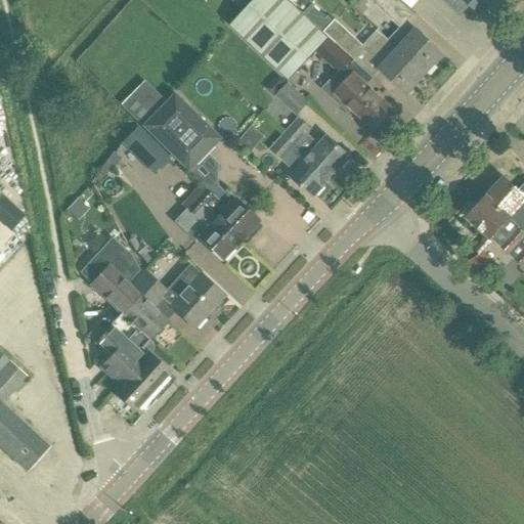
[(287,0),(256,0),(231,26),(289,79),(316,50),(332,64),(343,52),(287,0)]
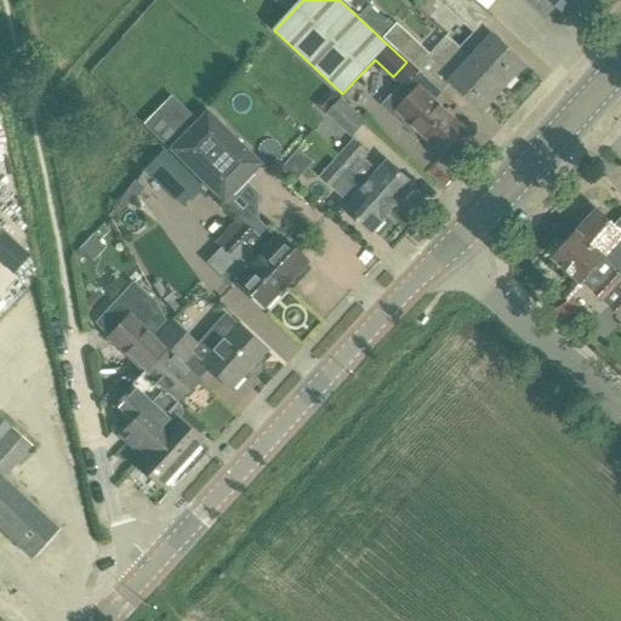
[(471,0),(440,0),(477,32),(461,49),(505,87),(525,63),(493,34),(482,27),(490,17),(471,0)]
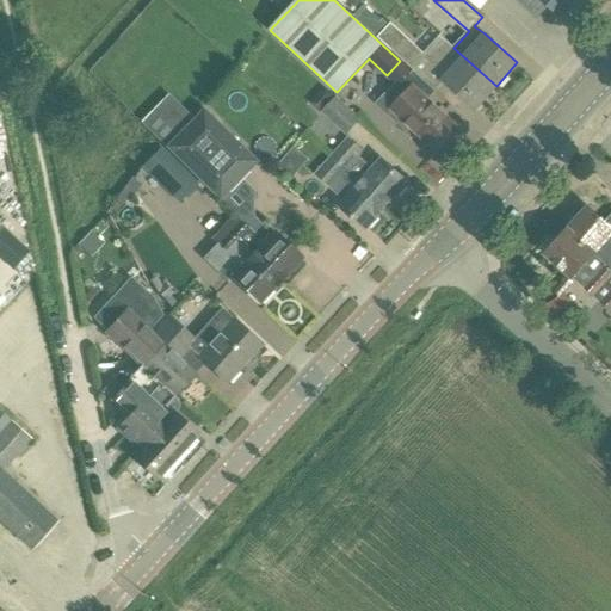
[(542,0),(560,16),(574,0),(542,0)]
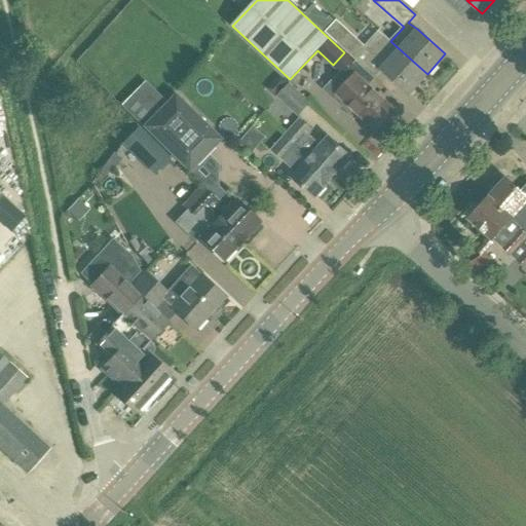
[(427,74),(390,41),(380,32),(366,48),(336,21),(326,32),(357,61),(375,78),(382,70),(409,94),(427,74)]
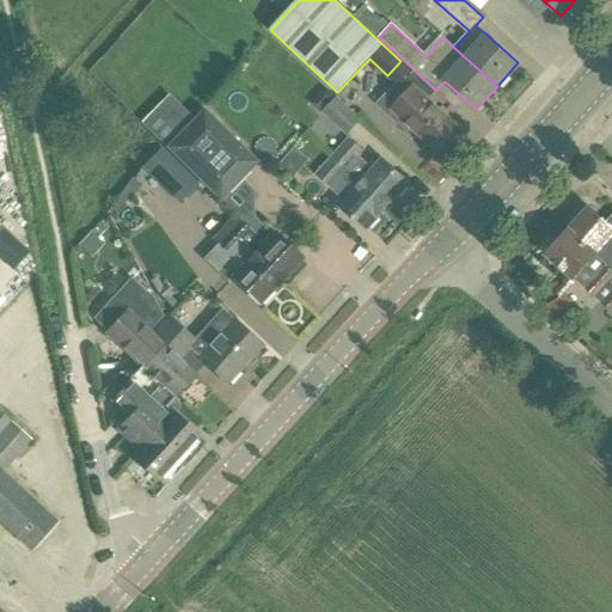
[(436,91),(415,71),(412,73),(401,61),(387,75),(408,93),(393,109),(438,151),(459,129),(428,101),(436,91)]
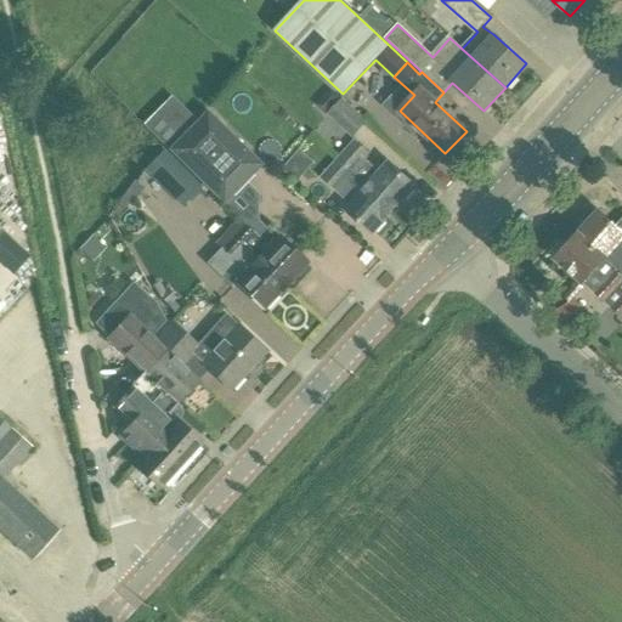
[(343,100),(329,114),(352,136),(366,122),(343,100)]
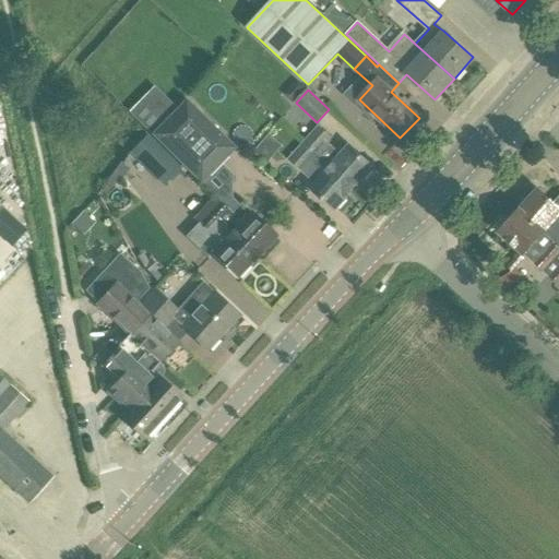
[(222,137),(190,107),(183,100),(156,130),(150,137),(201,185),(223,161),(222,137)]
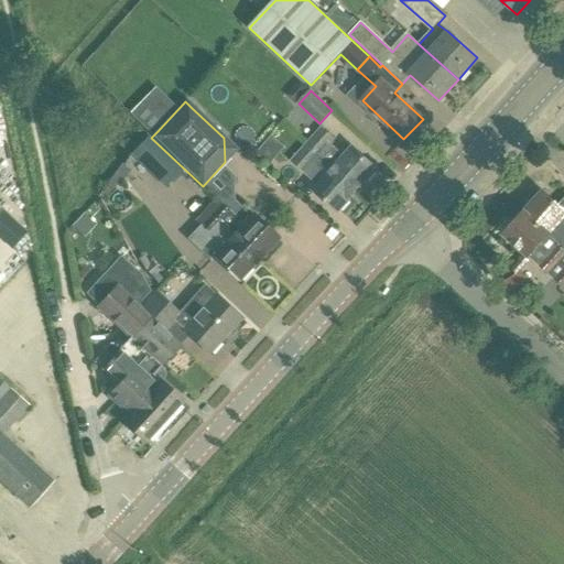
[(322,128),(306,144),(357,190),(377,169),(353,147),(345,155),(331,142),(334,139),(322,128)]
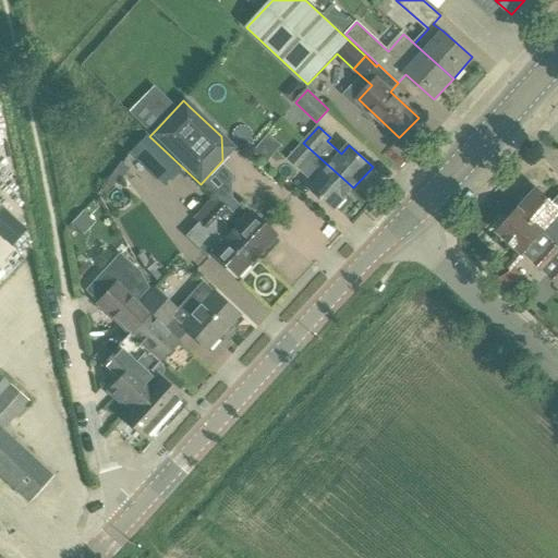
[(145,136),(126,154),(161,187),(179,169),(145,136)]
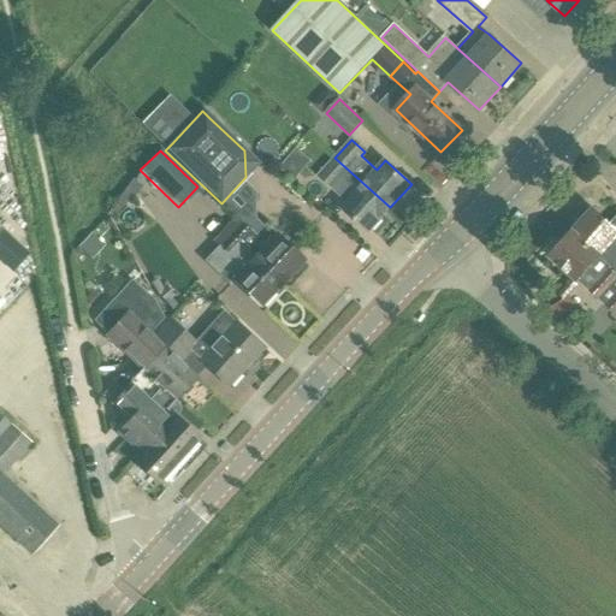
[(335,158),(319,176),(348,202),(343,207),(369,231),(390,207),(335,158)]
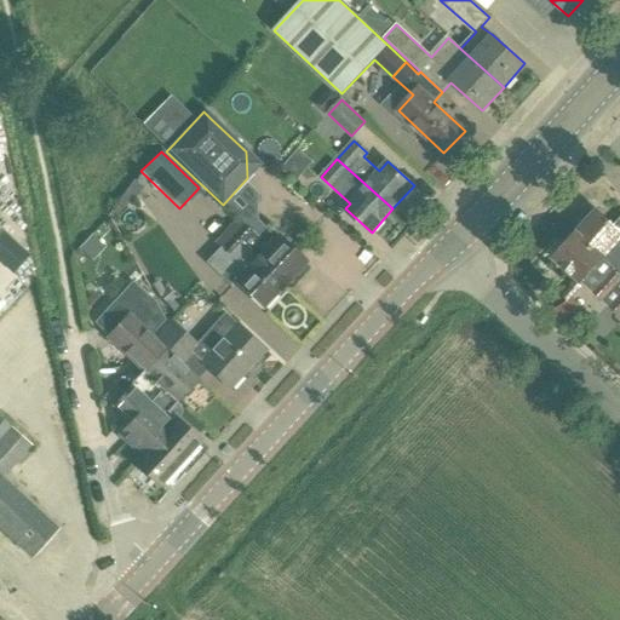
[(300,176),(286,161),(279,168),(294,183),(300,176)]
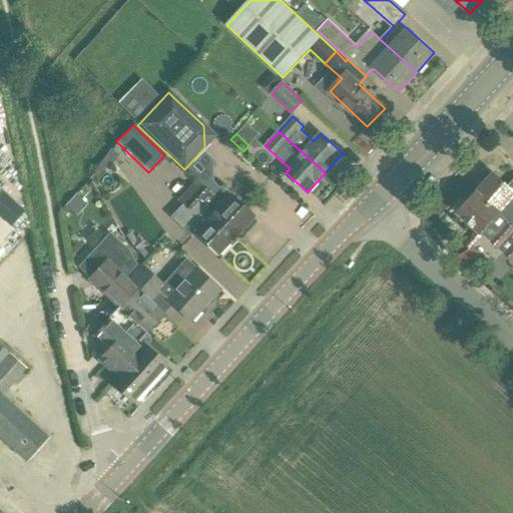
[(484,184),(477,193),(498,213),(512,226),(512,181),(509,186),(494,173),(493,175),(491,173),(487,174),(483,179),(483,183),(484,184)]
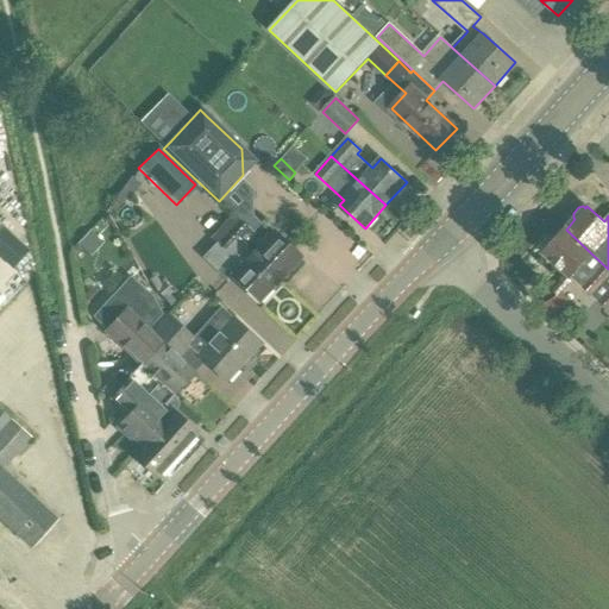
[(239,221),(228,233),(280,281),(300,258),(262,223),(252,233),(239,221)]
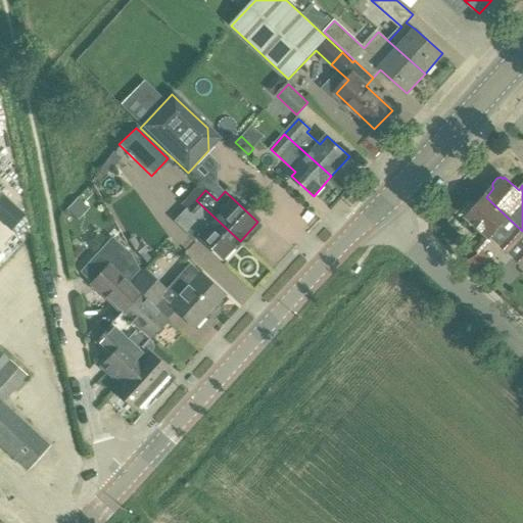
[(1,195),(0,196),(0,223),(8,231),(22,215),(1,195)]
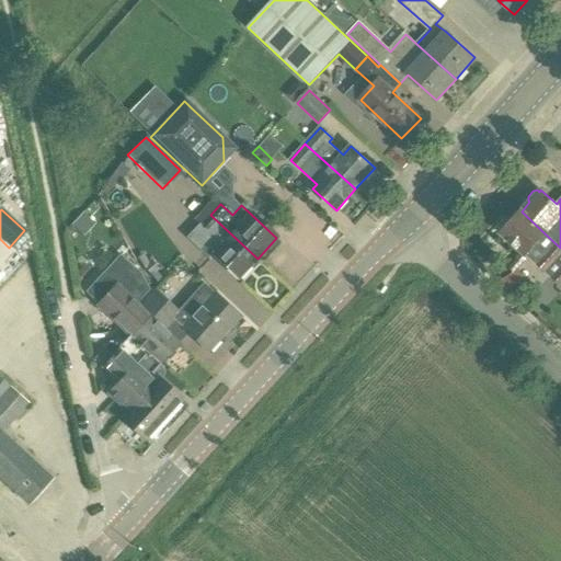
[(560,248),(522,212),(502,232),(560,285),(560,248)]
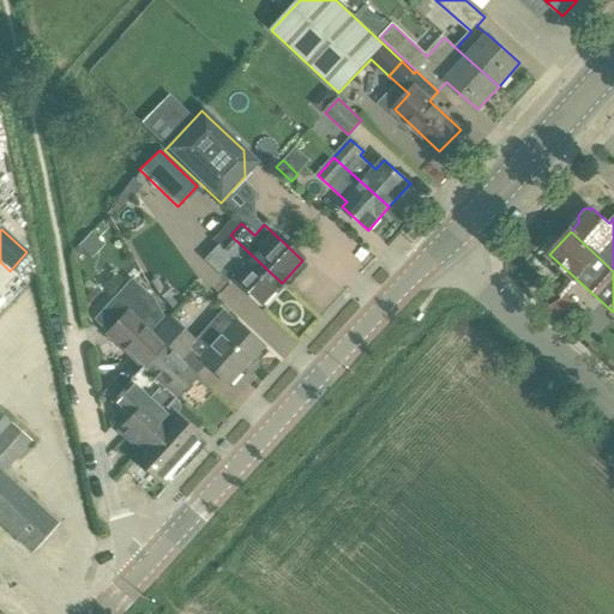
[(78,247),(90,258),(103,245),(90,234),(78,247)]
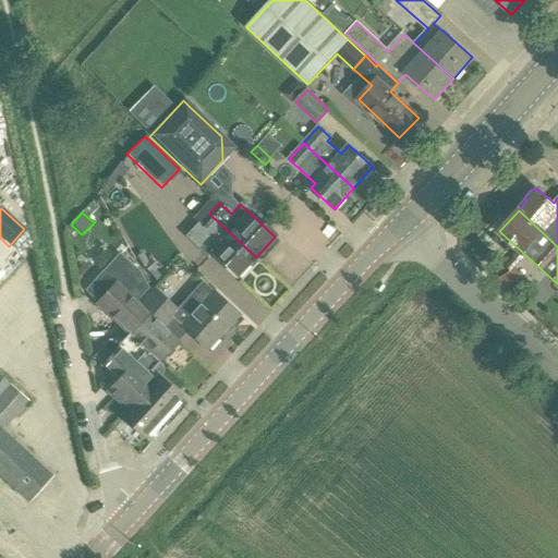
[(209,214),(198,225),(220,243),(210,253),(237,278),(256,257),(209,214)]
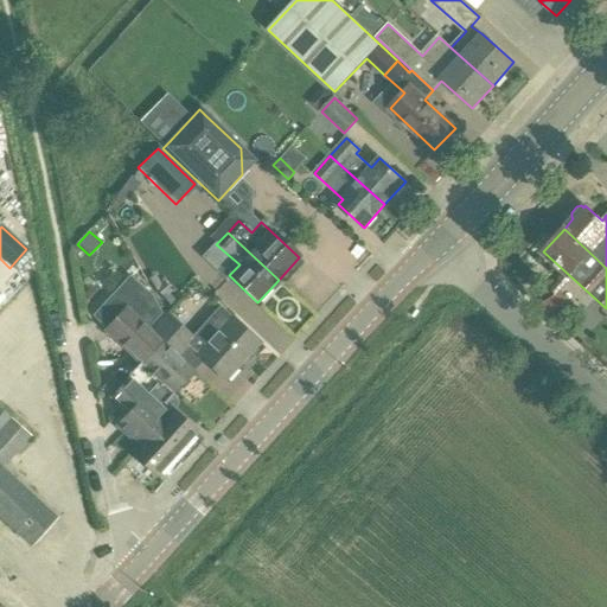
[(147,328),(164,313),(163,310),(129,279),(94,317),(107,328),(104,332),(140,365),(172,394),(193,370),(178,356),(177,357),(165,346),(166,346),(147,328)]
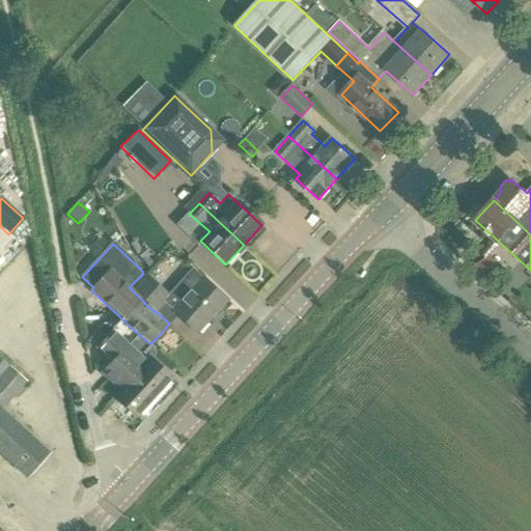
[(0,275),(15,260),(0,246),(0,275)]
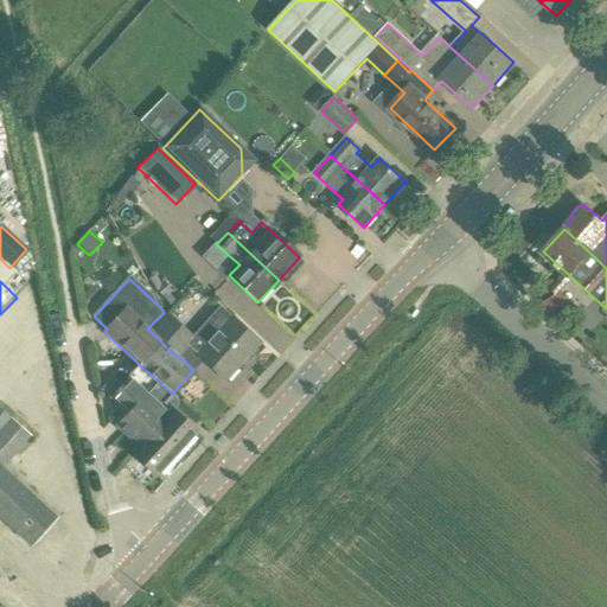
[(163,282),(154,289),(163,300),(171,293),(163,282)]
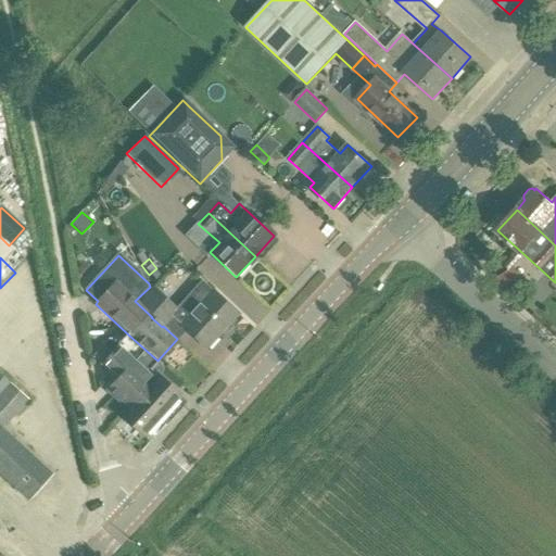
[(178,268),(185,286),(203,279),(197,262),(178,268)]
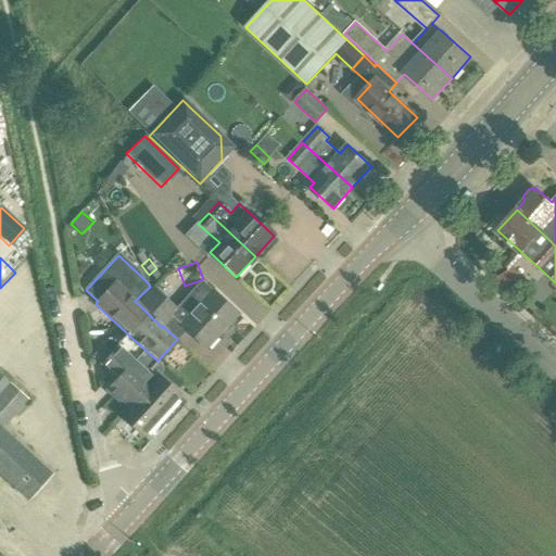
[(519,285),(509,270),(497,279),(507,293),(519,285)]
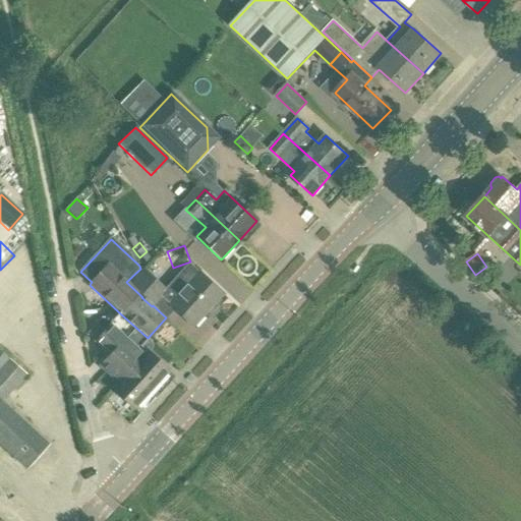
[(166,291),(161,296),(169,304),(174,309),(193,326),(204,314),(200,312),(219,292),(197,273),(187,264),(164,290),(166,291)]
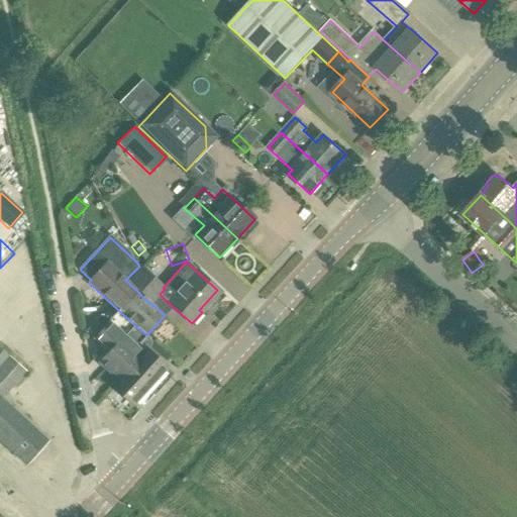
[(164,289),(140,268),(139,267),(125,280),(141,295),(140,295),(150,304),(151,303),(164,289)]
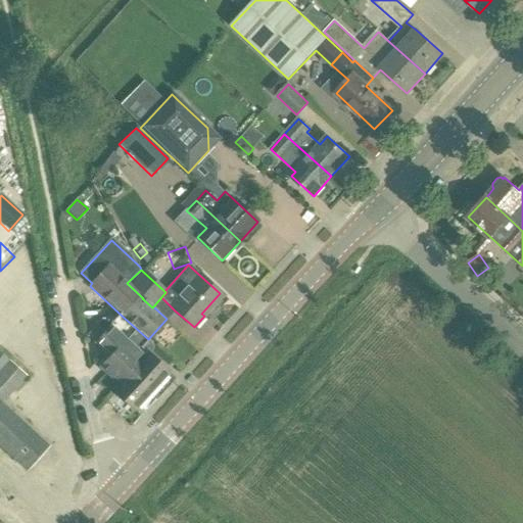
[(0,285),(0,299),(10,295),(5,283),(0,285)]
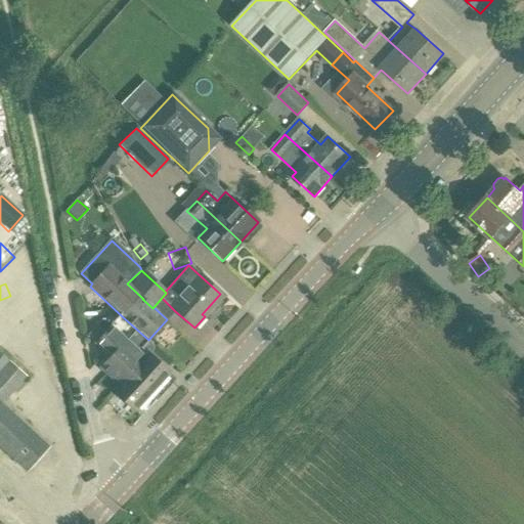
[(121,315),(95,344),(111,357),(100,368),(119,385),(113,392),(134,411),(168,374),(141,348),(148,340),(121,315)]
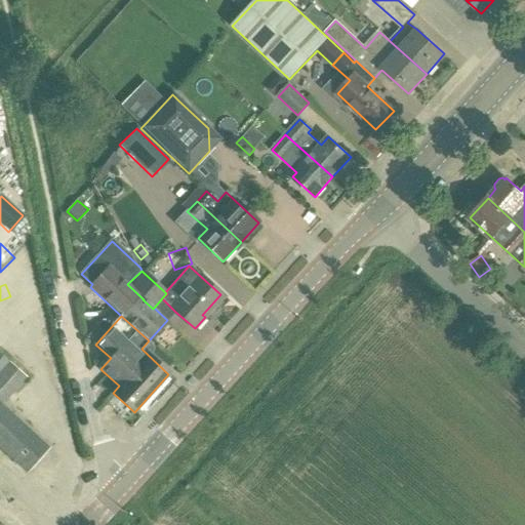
[(0,355),(0,372),(8,363),(0,355)]
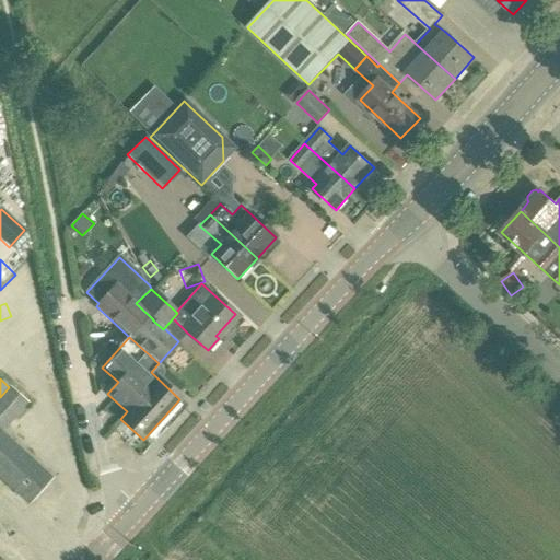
[(0,479),(27,504),(51,478),(2,433),(28,404),(10,387),(10,388),(9,387),(0,397),(0,479)]
